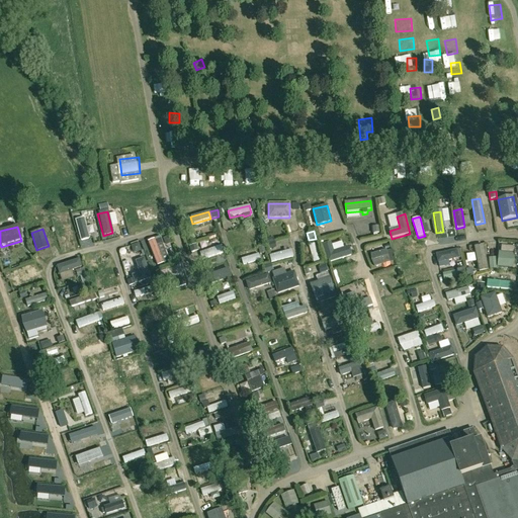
[(160,239),(148,244),(157,267),(163,264),(169,262),(160,239)]
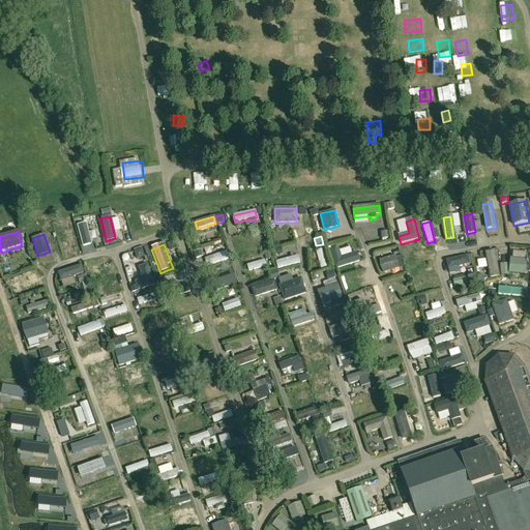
[(134,251),(137,259),(145,257),(142,248),(134,251)]
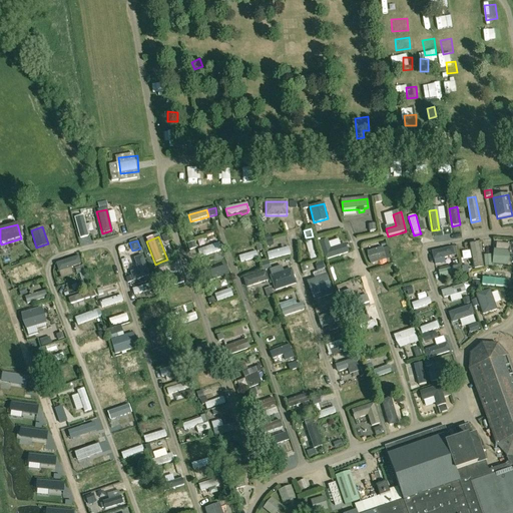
[(318,243),(323,261),(332,258),(348,252),(346,244),(330,249),(327,240),(318,243)]
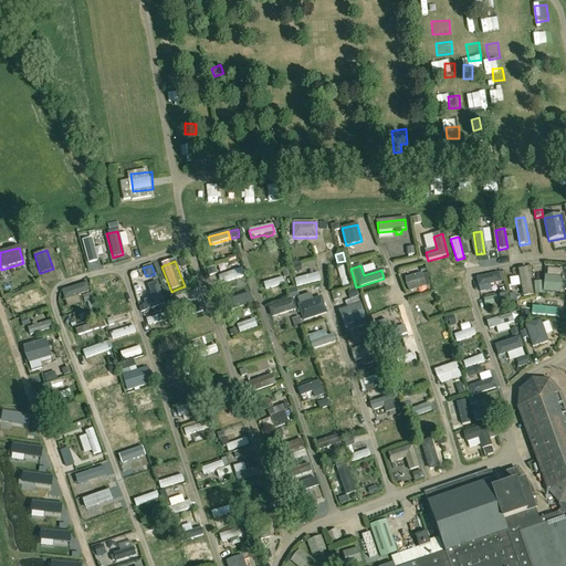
[(346,268),(338,270),(343,287),(350,285),(346,268)]
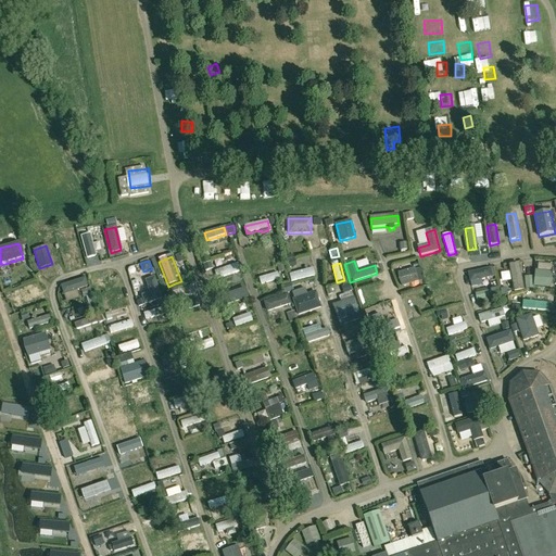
[(240,272),(238,264),(215,272),(217,279),(240,272)]
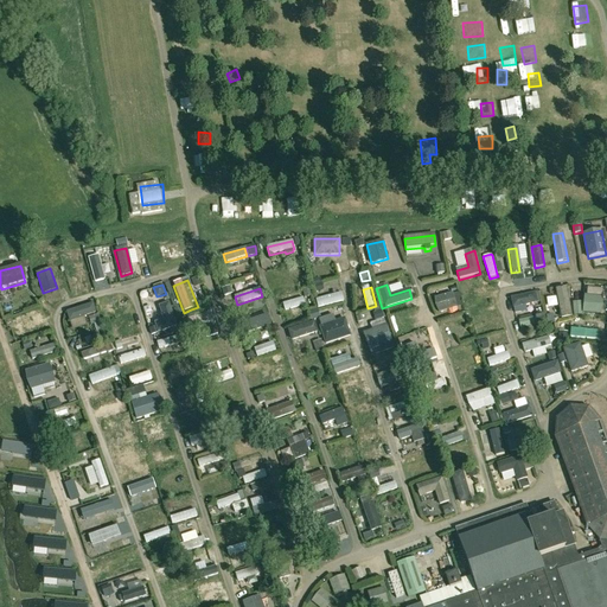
[(556,291),(562,319),(572,317),(566,288),(556,291)]
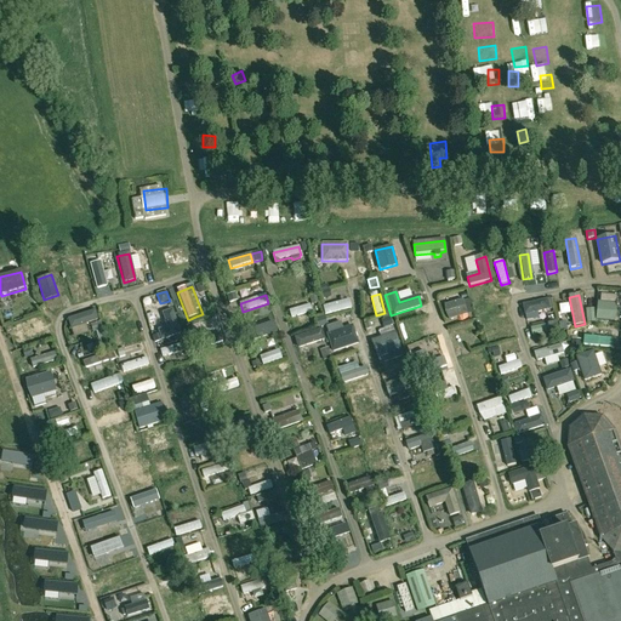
[(325,315),(352,308),(349,300),(324,307),(325,315)]
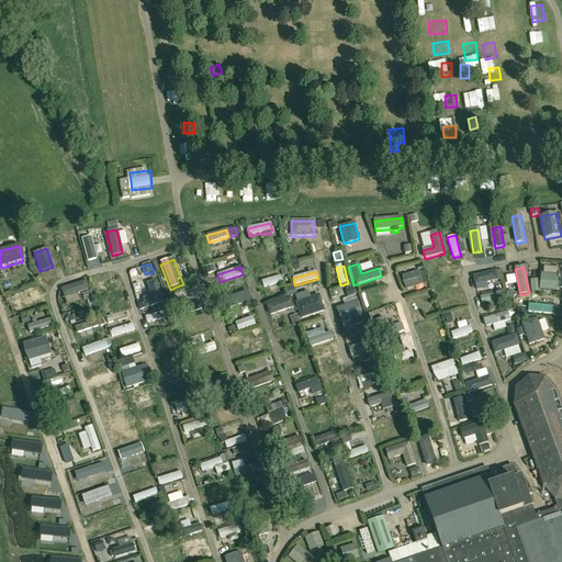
[(474,277),(476,285),(485,283),(497,281),(495,271),(474,277)]
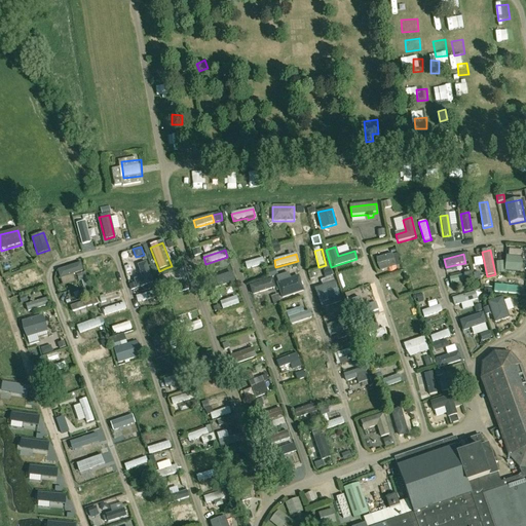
[(418,256),(407,260),(403,261),(405,267),(425,261),(423,255),(418,256)]
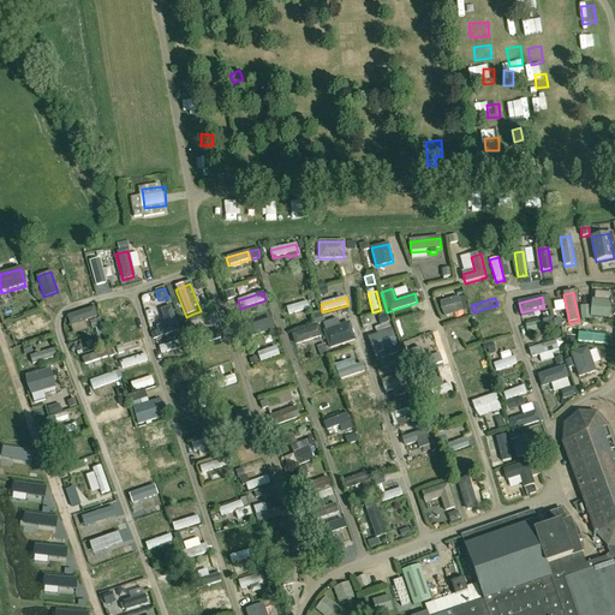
[(440,304),(443,317),(461,312),(458,299),(440,304)]
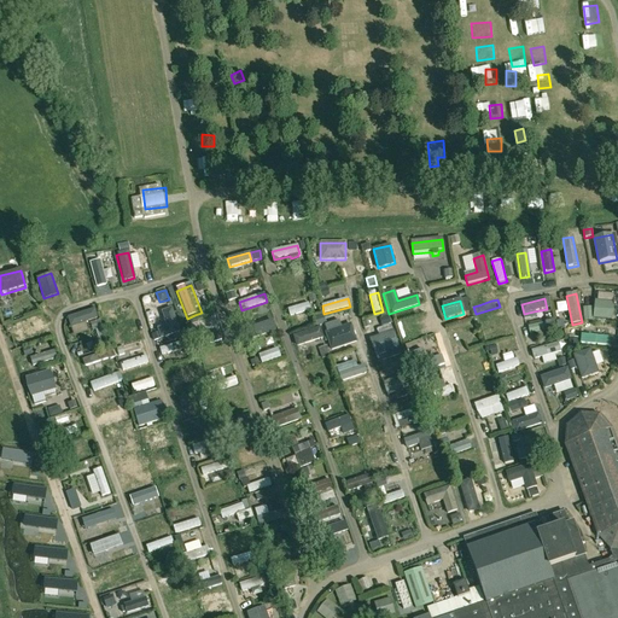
[(612,303),(599,302),(595,302),(593,320),(610,321),(612,304),(612,303)]
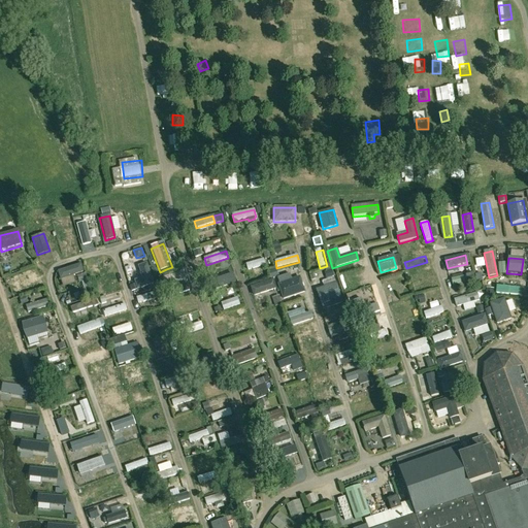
[(265,265),(263,260),(246,265),(249,270),(265,265)]
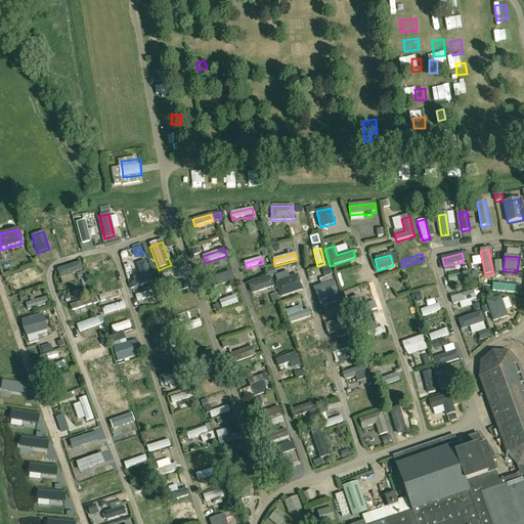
[(138,264),(141,276),(134,278),(135,280),(137,287),(144,285),(151,282),(145,261),(138,264)]
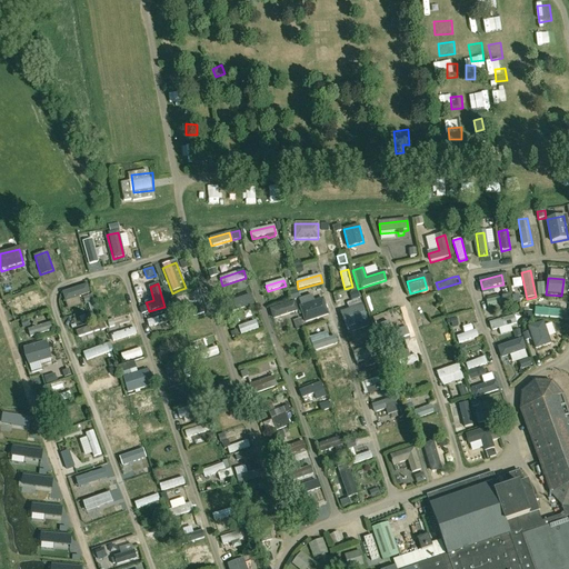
[(65,302),(78,298),(89,295),(87,286),(61,293),(63,302),(65,302)]
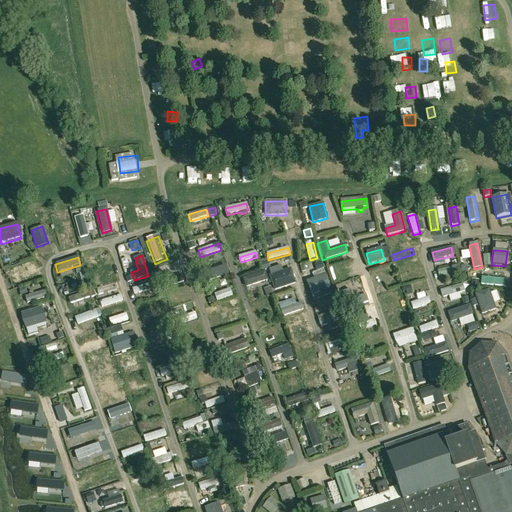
[(82,265),(74,268),(76,275),(79,273),(81,280),(86,279),(82,265)]
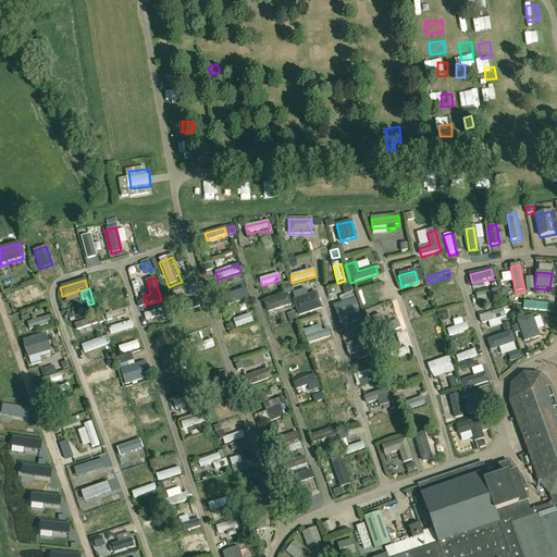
[(225,296),(229,305),(248,298),(245,288),(225,296)]
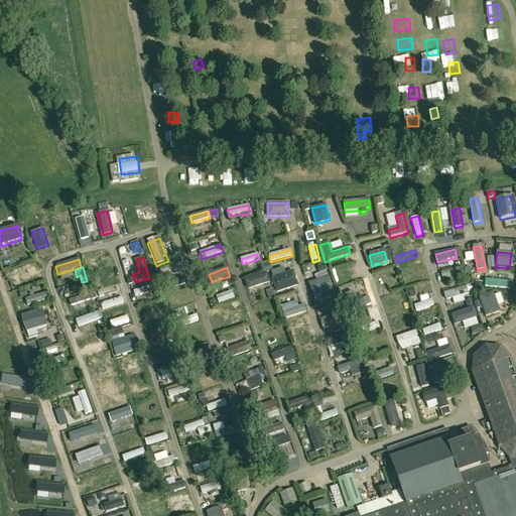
[(292,271),(284,274),(282,268),(271,272),(273,277),(272,278),(277,292),(297,285),(292,271)]
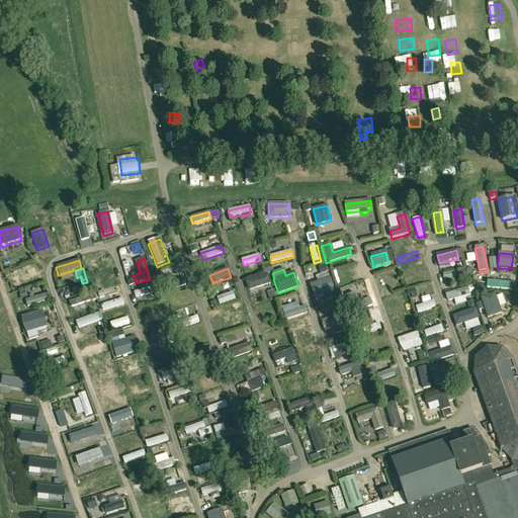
[(380,282),(396,276),(394,270),(377,276),(380,282)]
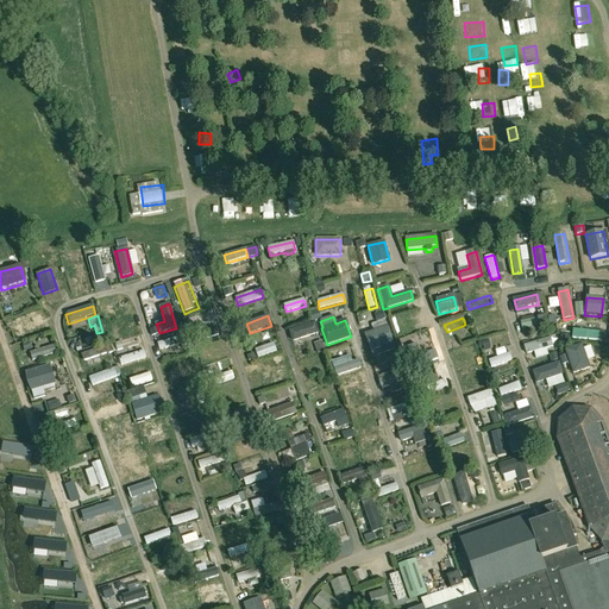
[(537,319),(521,322),(523,331),(527,330),(539,327),(539,328),(546,326),(544,318),(537,320),(537,319)]
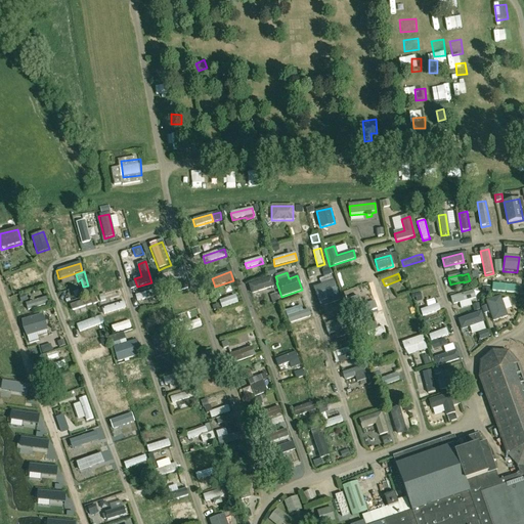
[(24,284),(28,294),(45,287),(41,276),(24,284)]
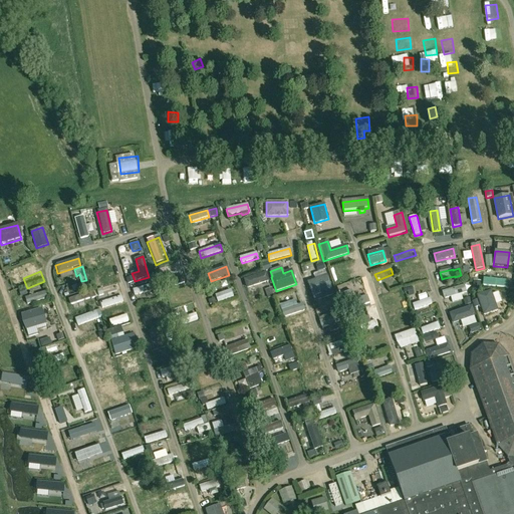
[(420,275),(412,277),(411,272),(402,274),(403,279),(405,285),(421,280),(420,275)]
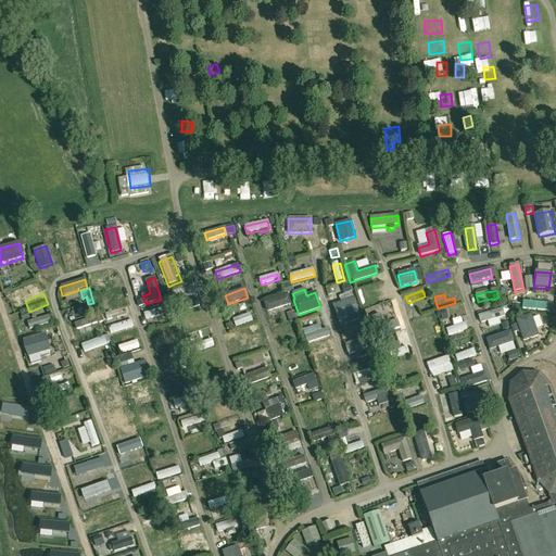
[(266,313),(291,305),(288,295),(264,303),(266,313)]
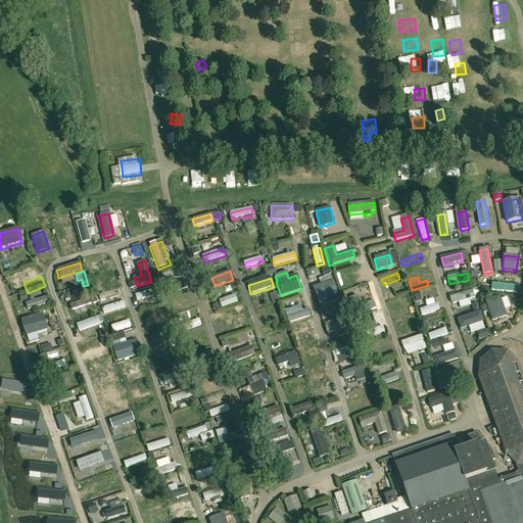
[(129,283),(130,288),(137,286),(135,280),(129,283)]
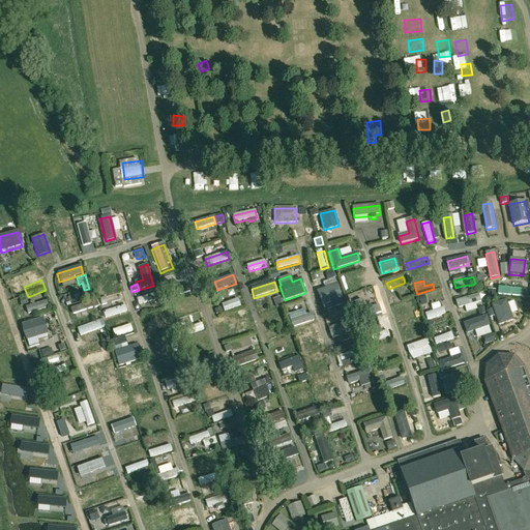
[(187,285),(163,293),(165,299),(189,292),(187,285)]
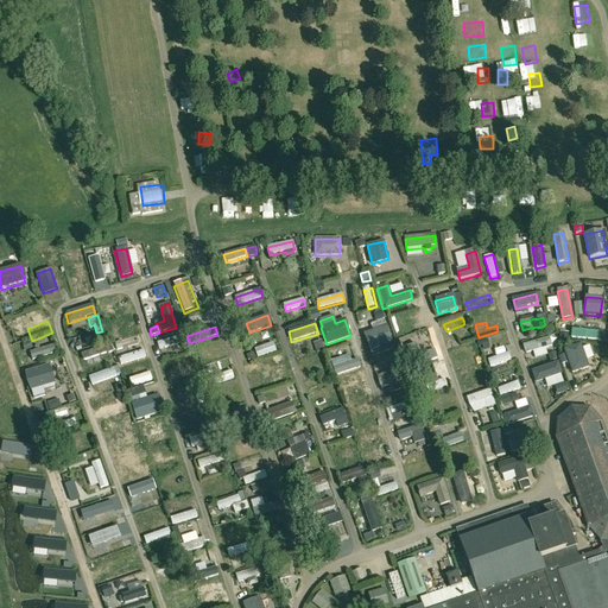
[(387,327),(373,331),(365,335),(369,349),(379,346),(381,354),(394,349),(387,327)]
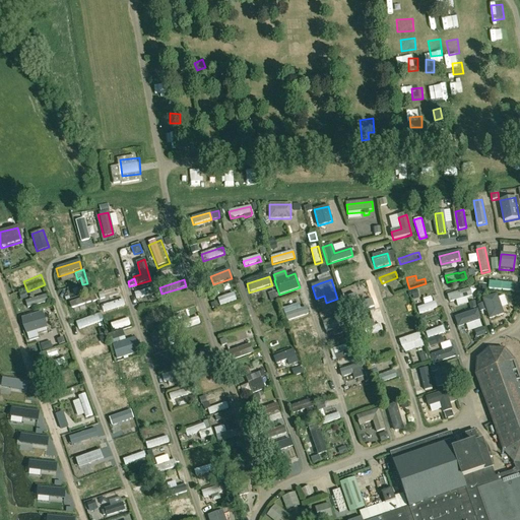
[(512,291),(512,284),(490,282),(490,289),(512,291)]
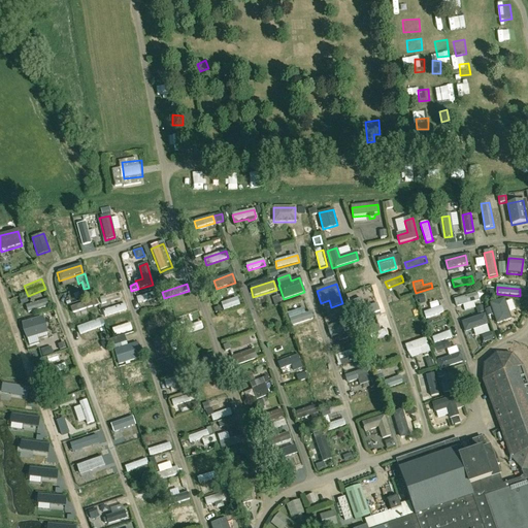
[(194,290),(182,294),(183,299),(195,295),(194,290)]
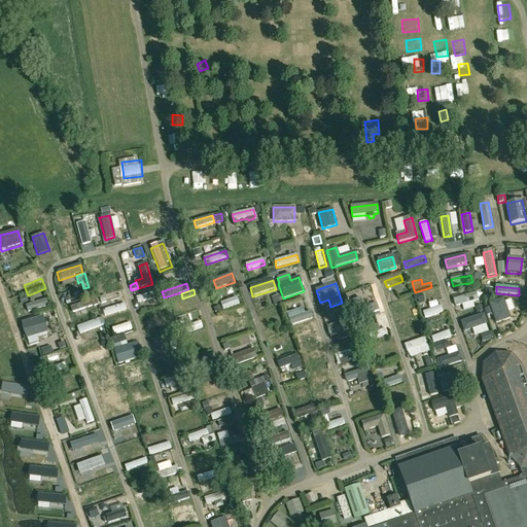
[(157,290),(137,296),(138,303),(160,296),(157,290)]
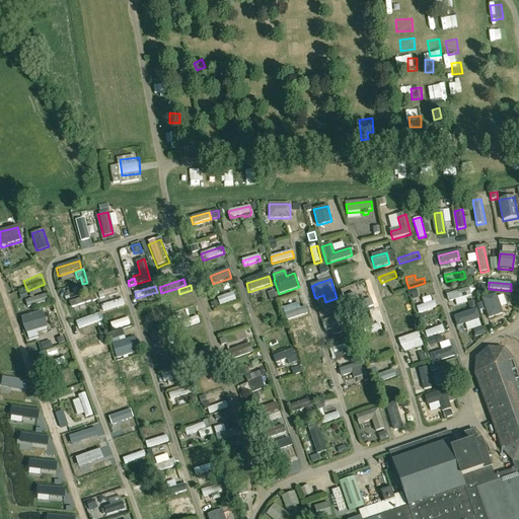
[(455,300),(465,297),(471,295),(468,288),(447,295),(449,302),(455,300)]
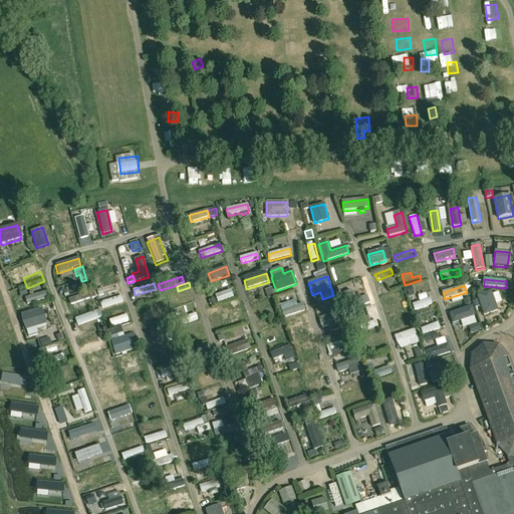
[(230,290),(215,295),(218,303),(233,297),(230,290)]
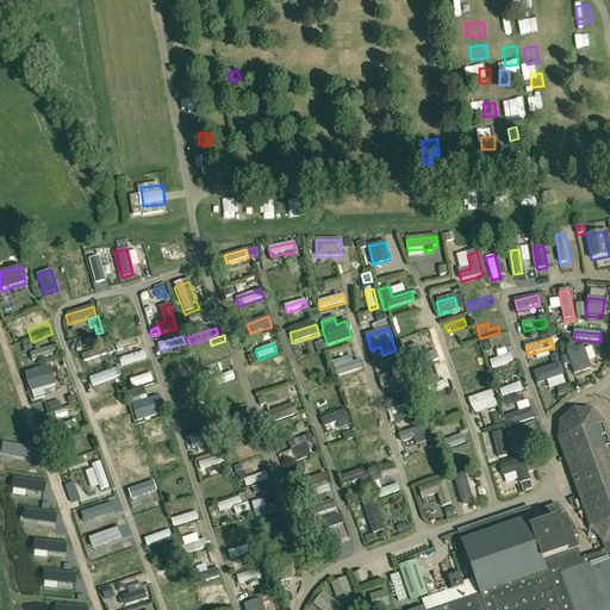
[(83,355),(87,362),(107,355),(113,353),(111,346),(83,355)]
